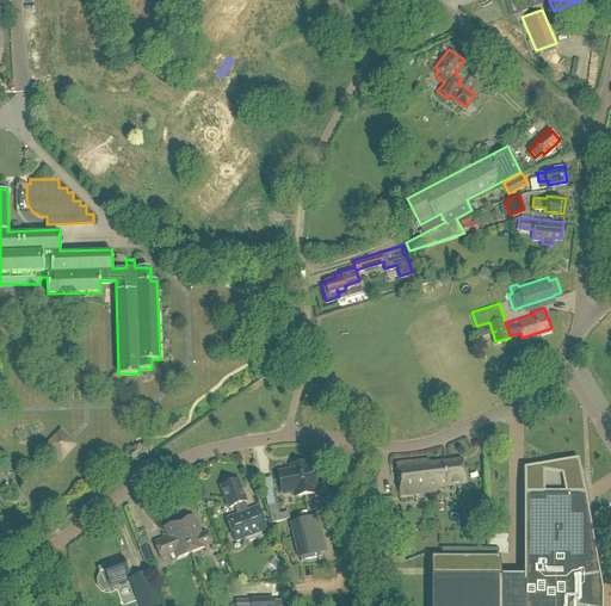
[(571,425),(571,416),(547,418),(548,426),(571,425)]
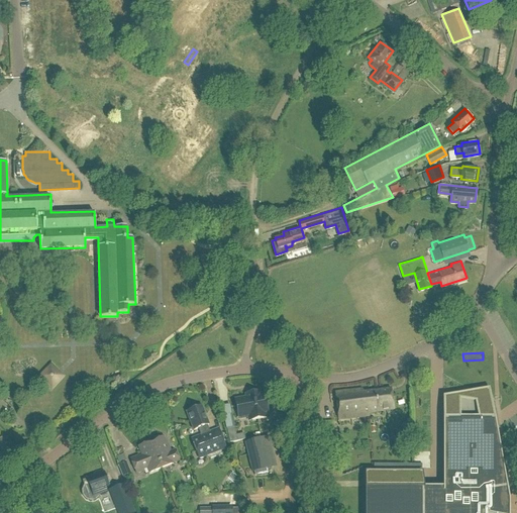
[(58,368),(50,361),(37,376),(52,389),(65,375),(61,371),(58,368)]
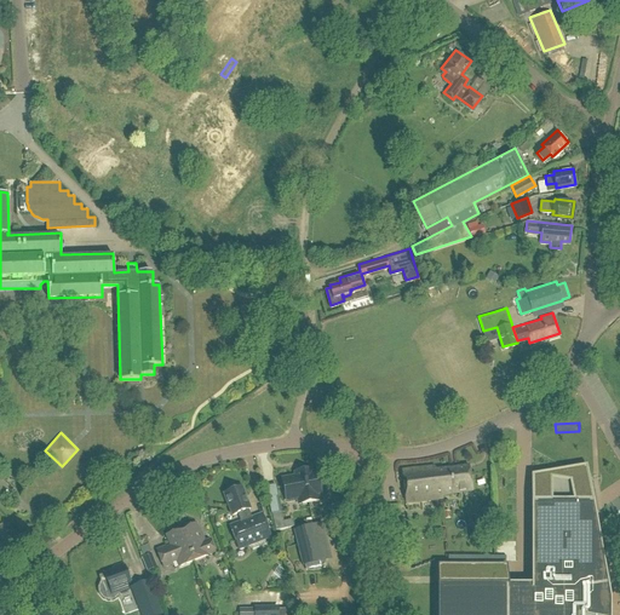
[(472,488),(469,464),(435,467),(434,464),(402,467),(406,500),(442,495),(442,493),(472,488)]
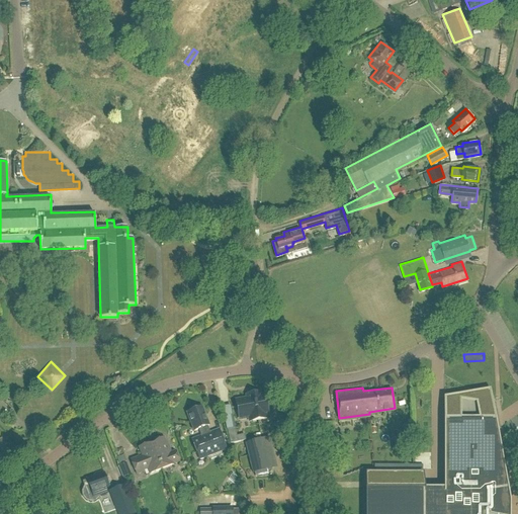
[(261,398),(260,391),(253,392),(258,416),(265,415),(265,412),(267,411),(267,409),(268,409),(267,403),(266,403),(265,397),(261,398)]
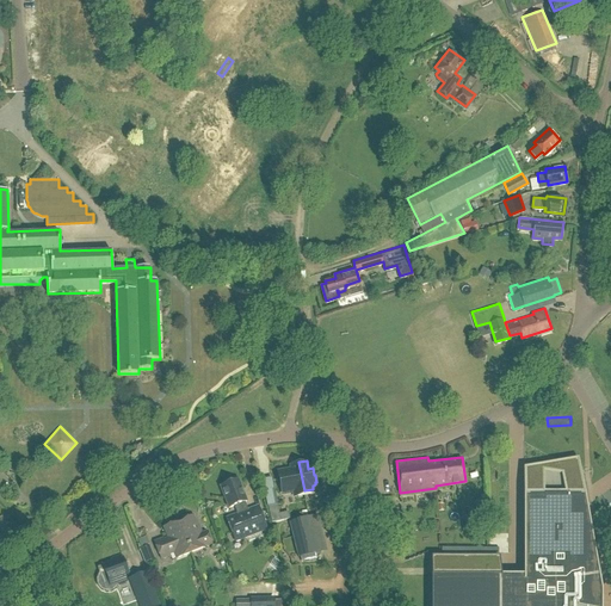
[(304,490),(298,462),(295,462),(296,465),(278,469),(281,481),(279,481),(281,489),(282,488),(283,490),(302,487),(303,490),(304,490)]
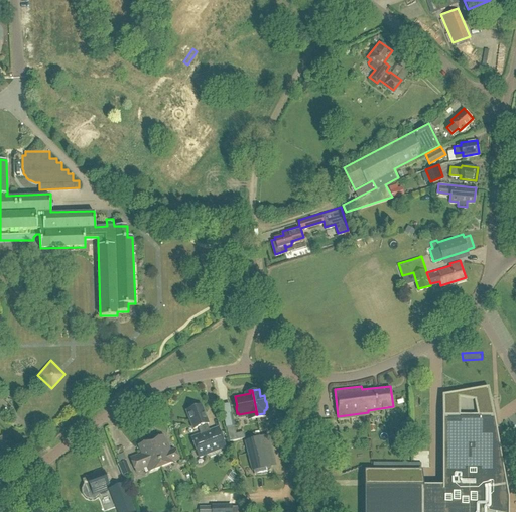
[(506,484),(505,481),(504,472),(492,401),(442,392),(442,484),(423,484),(422,475),(364,475),(364,511),(506,511),(503,511),(503,500),(503,485),(506,484)]
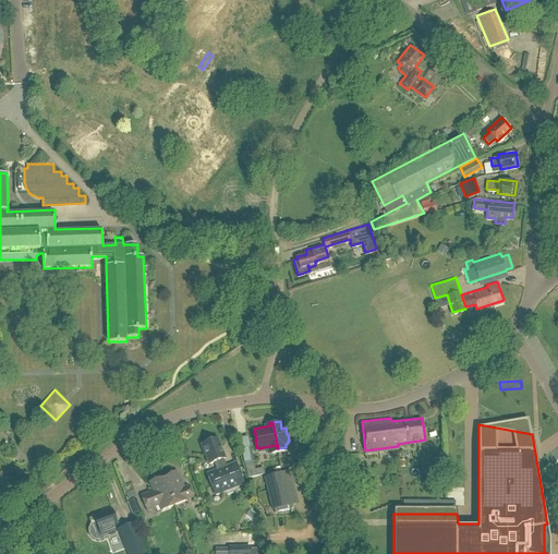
[(226,464),(222,456),(225,455),(217,436),(202,443),(209,461),(214,459),(217,467),(207,470),(215,493),(244,481),(239,468),(232,470),(229,462),(226,464)]
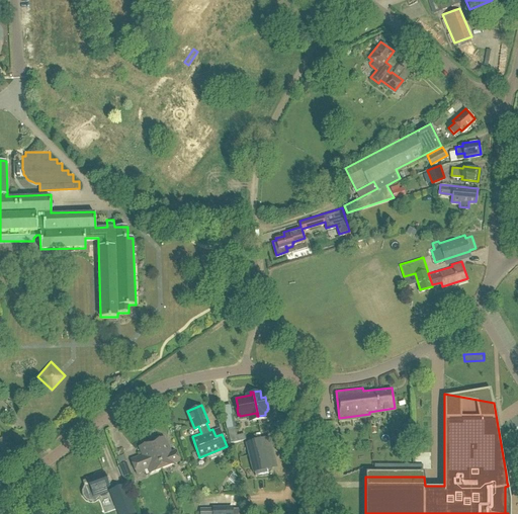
[(235,426),(227,427),(230,441),(238,439),(235,426)]
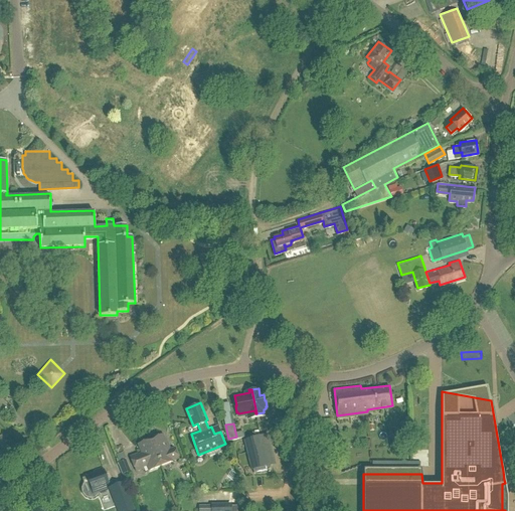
[(0,457),(1,458),(12,450),(5,440),(6,439),(2,433),(0,435),(0,457)]
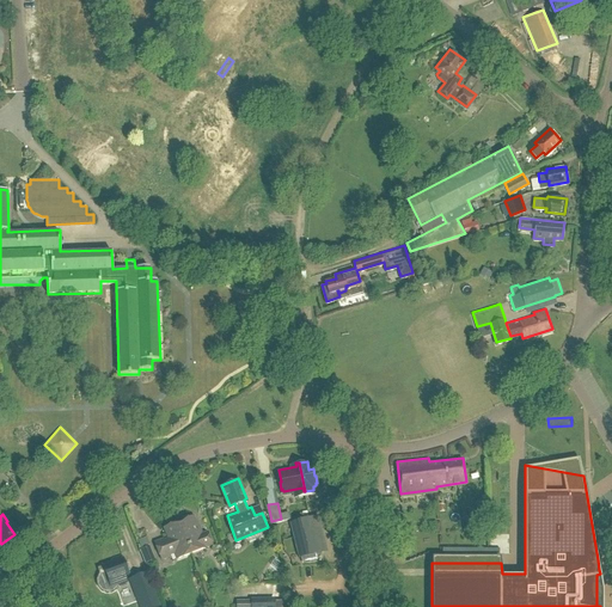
[(179,519),(191,550),(206,545),(206,544),(212,541),(207,529),(201,532),(199,527),(200,526),(197,517),(195,517),(194,514),(179,519)]
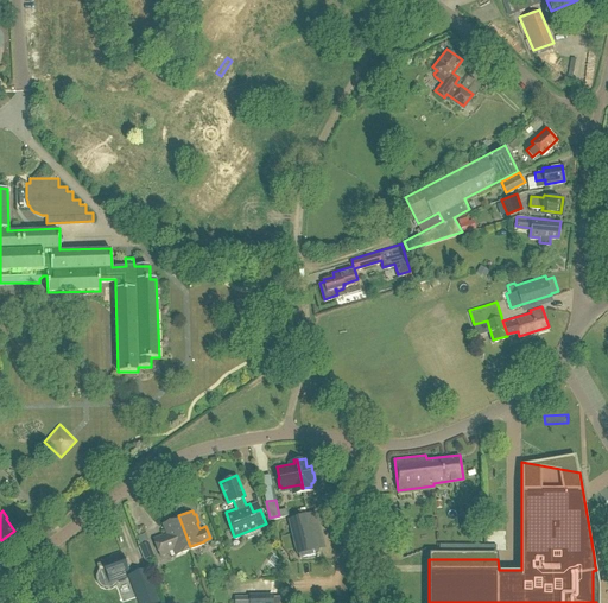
[(289,518),(297,552),(321,546),(312,512),(289,518)]
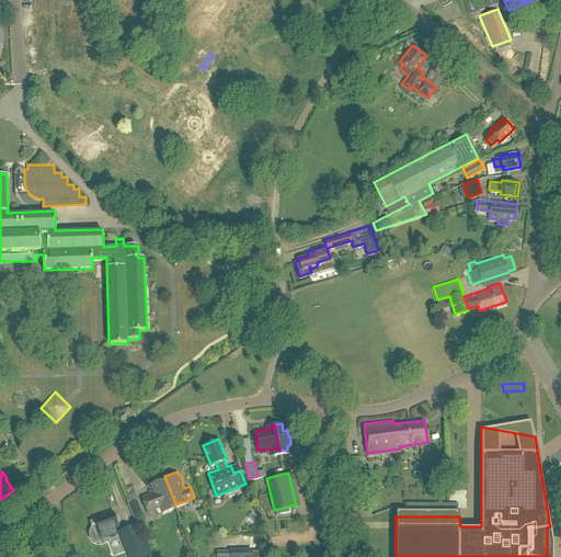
[(162,510),(175,504),(164,476),(151,481),(156,493),(151,496),(150,491),(142,495),(148,510),(156,507),(156,506),(160,504),(162,510)]
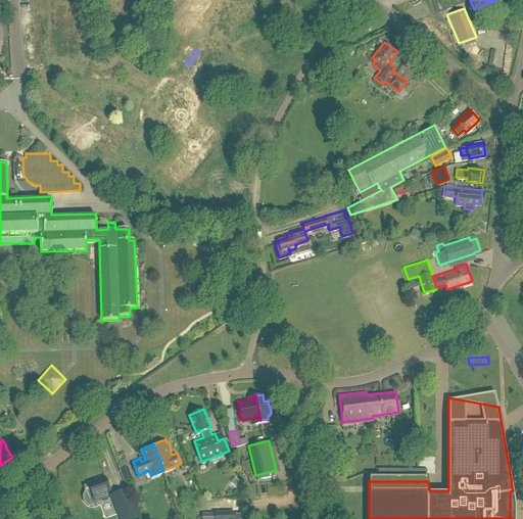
[(124,479),(132,476),(128,464),(120,467),(124,479)]
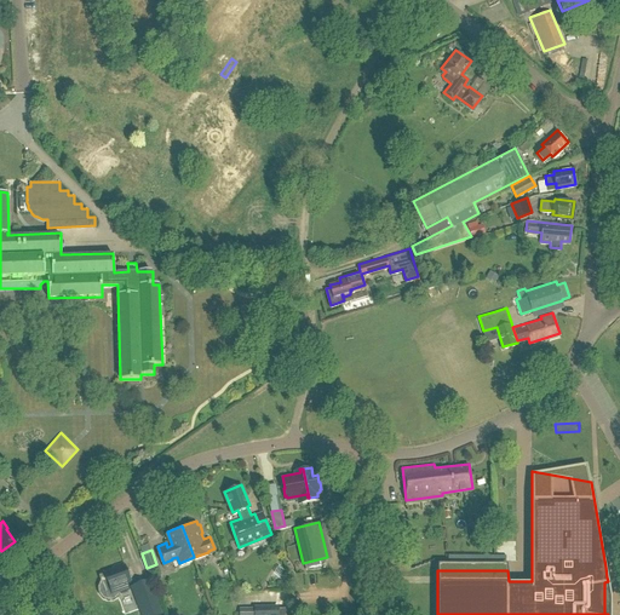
[(108,597),(115,597),(119,593),(121,591),(127,587),(125,580),(131,578),(125,563),(104,570),(105,573),(101,575),(102,578),(99,584),(99,590),(103,596),(108,597)]
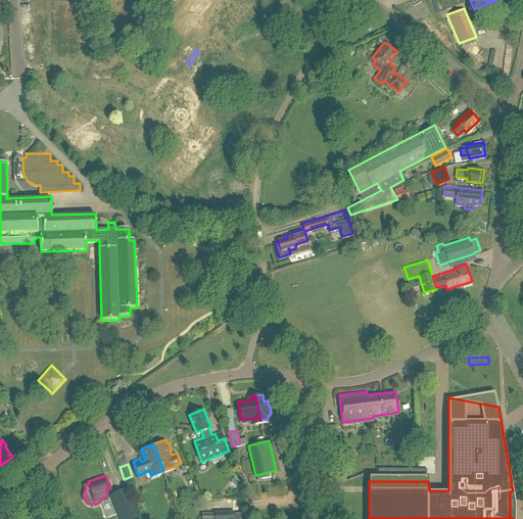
[(127,486),(110,492),(121,518),(128,518),(138,515),(127,486)]
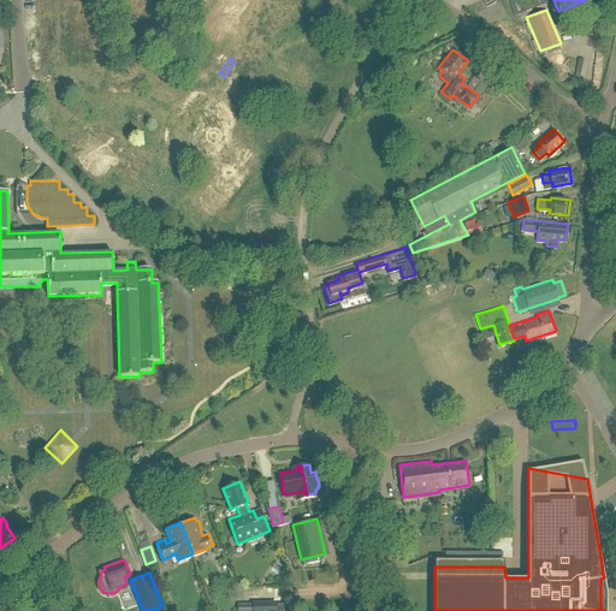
[(276,610),(277,599),(253,599),(253,601),(252,610),(276,610)]
